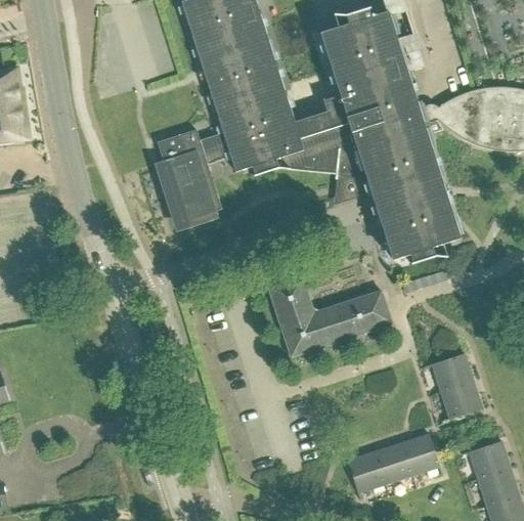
[(197,128),(158,141),(182,220),(221,208),(208,164),(230,156),(235,171),(251,166),(254,175),(278,167),(290,168),(336,172),(337,172),(365,175),(369,188),(393,259),(410,254),(432,247),(461,237),(443,183),(424,122),(428,120),(431,121),(434,120),(437,119),(439,122),(442,125),(445,127),(449,130),(452,132),(455,134),(460,136),(463,138),(467,140),(470,142),(474,143),(478,145),(482,146),(486,147),(490,148),(494,149),(498,149),(503,150),(507,150),(511,150),(515,150),(519,150),(523,150),(523,149),(523,88),(519,87),(515,87),(511,86),(507,86),(503,85),(498,85),(494,86),(490,86),(486,86),(483,87),(479,88),(475,88),(471,89),(467,91),(463,92),(460,94),(455,95),(451,97),(448,99),(444,101),(441,103),(438,106),(435,103),(432,102),(428,103),(425,105),(423,107),(420,109),(388,10),(370,16),(348,24),(320,32),(340,93),(323,98),(326,111),(295,121),(256,0),(184,0),(181,1),(223,131),(200,139),(197,128)]
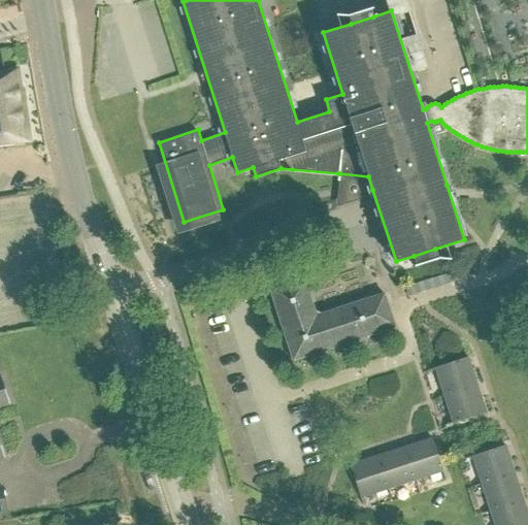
[(0,70),(0,140),(32,137),(26,95),(25,95),(24,90),(19,91),(15,69),(0,70)]
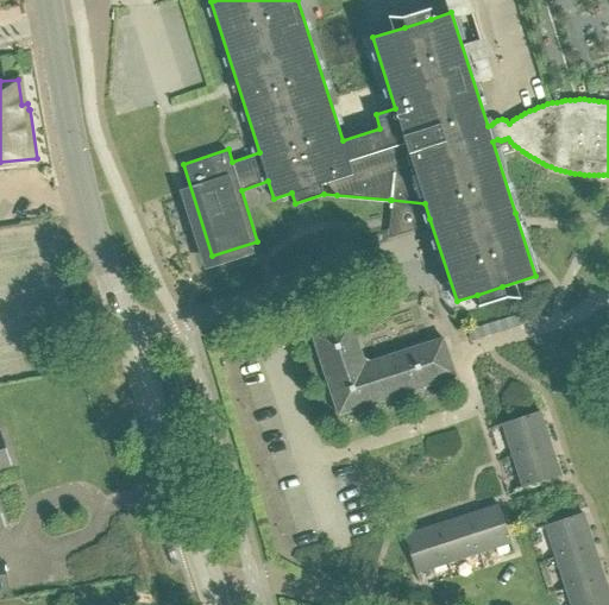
[(124,83),(126,111),(156,108),(155,81),(124,83)]
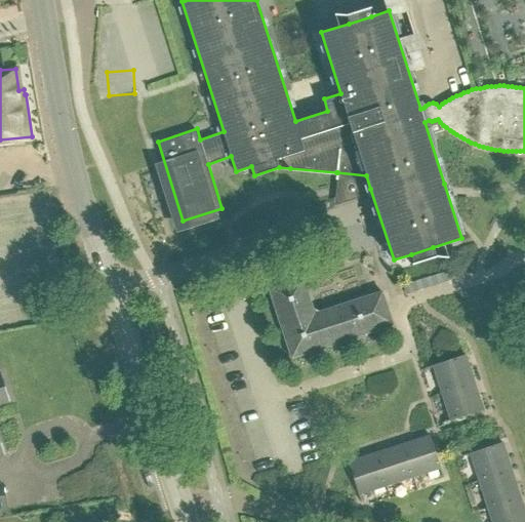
[(269,286),(291,356),(392,323),(381,290),(315,312),(303,275),(269,286)]
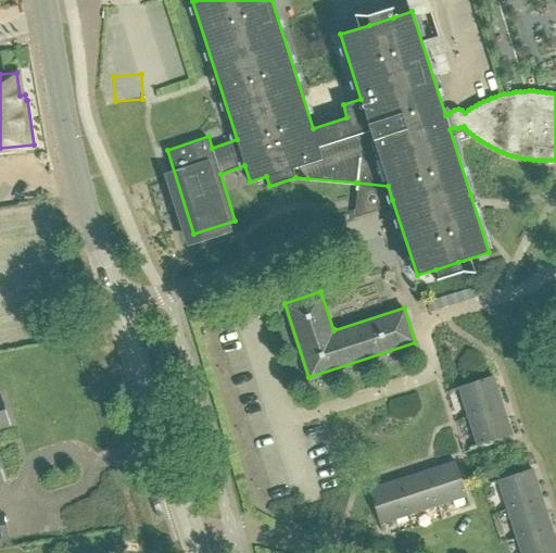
[(458,386),(467,414),(502,403),(493,374),(458,386)]
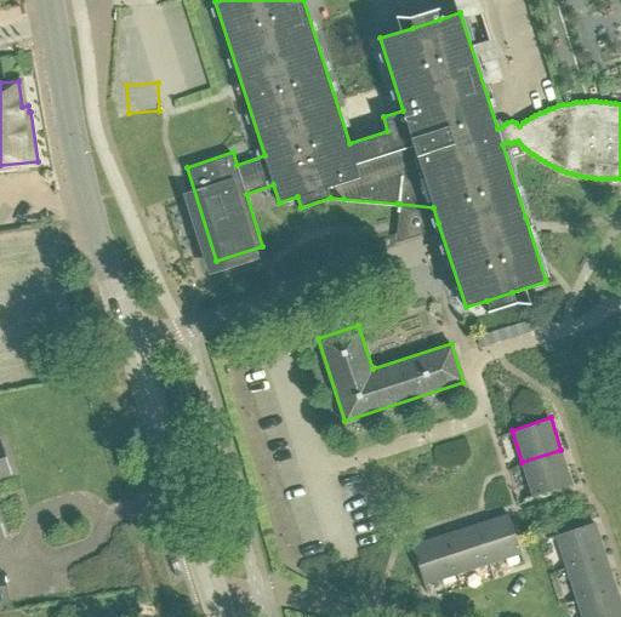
[(522,462),(533,495),(571,483),(560,450),(522,462)]
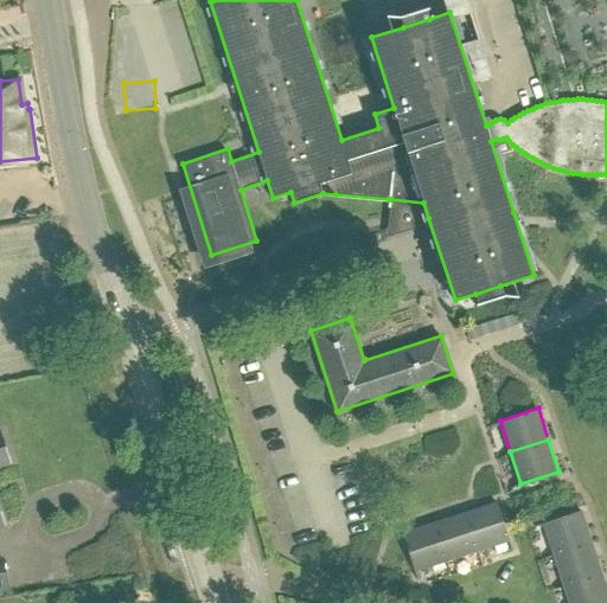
[(465,511),(478,549),(510,538),(497,501),(465,511)]
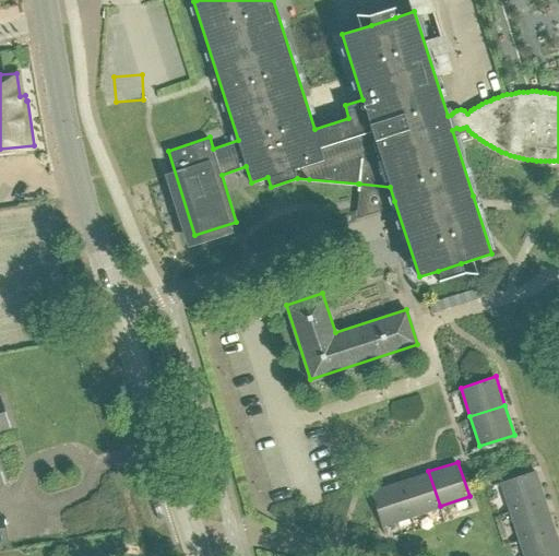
[(500,481),(510,510),(545,498),(535,469),(500,481)]
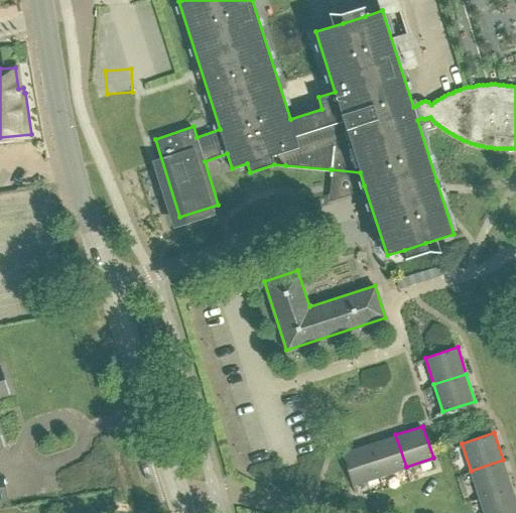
[(369,443),(380,476),(406,467),(395,434),(369,443)]
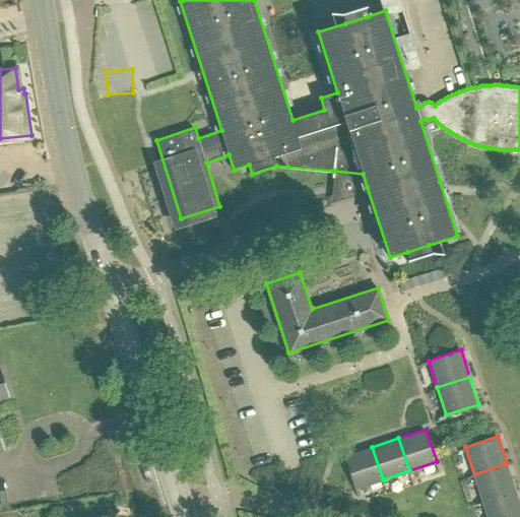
[(344,456),(355,488),(383,479),(372,447),(344,456)]
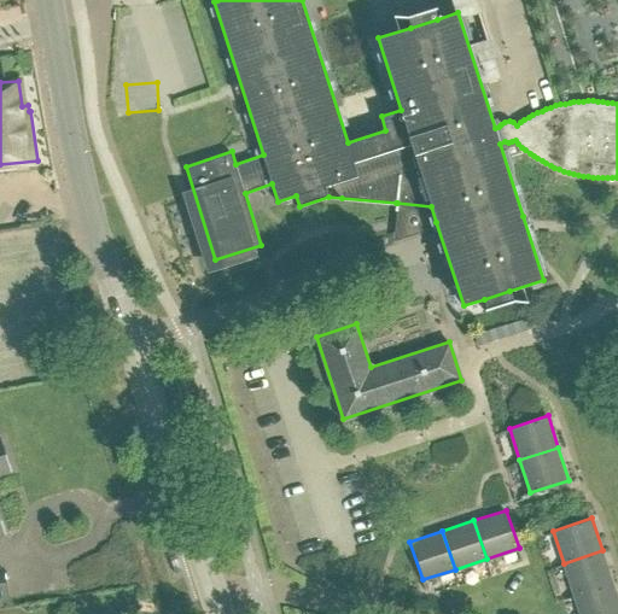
[(564,563),(575,595),(612,583),(602,550),(564,563)]
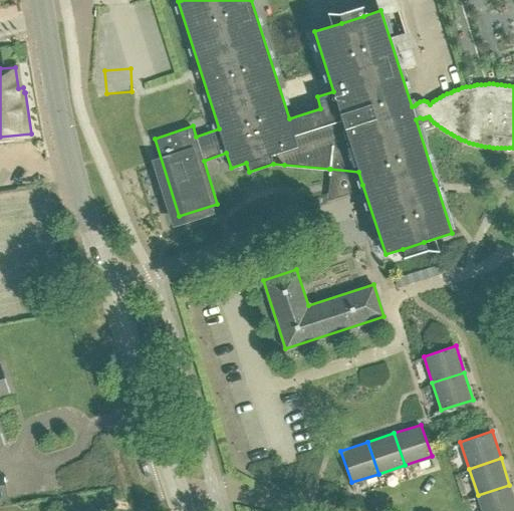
[(478,495),(482,510),(513,510),(513,499),(509,485),(478,495)]
